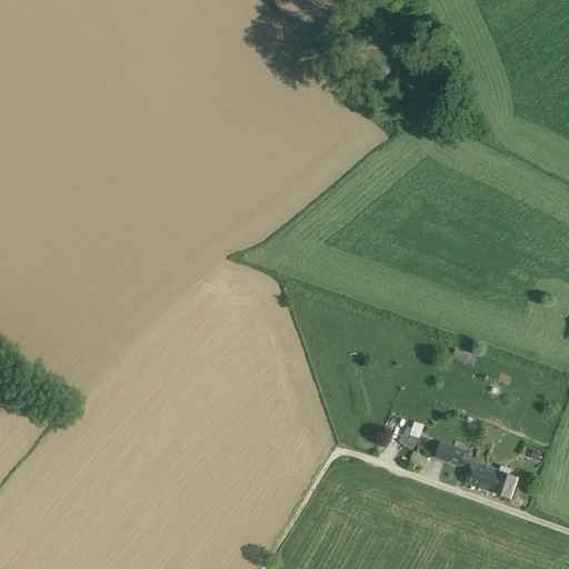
[(471,365),(475,357),(453,348),(450,356),(471,365)]
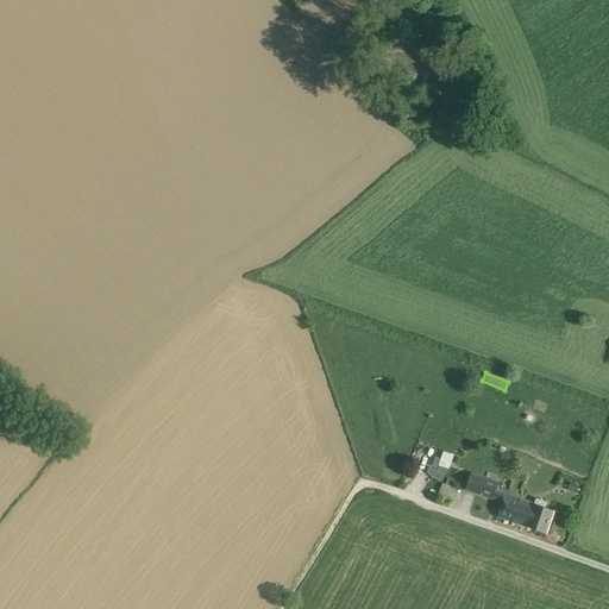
[(440,450),(438,458),(433,456),(431,463),(447,470),(453,454),(440,450)]
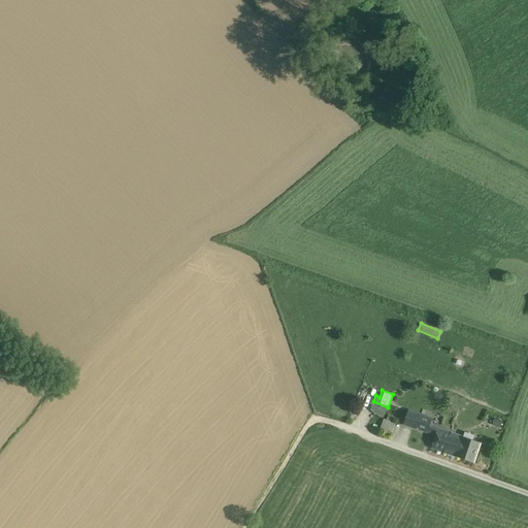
[(369,411),(385,415),(387,407),(371,403),(369,411)]
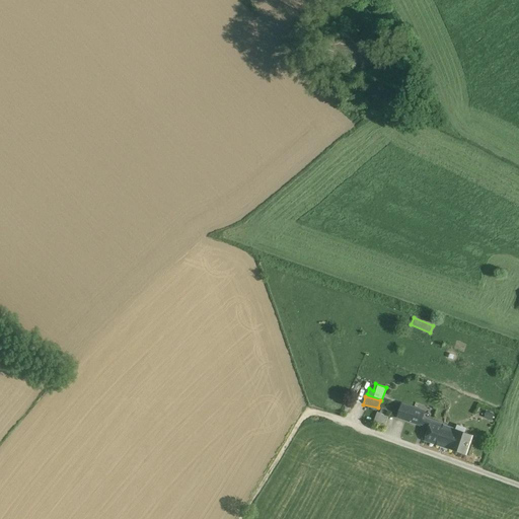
[(436,446),(444,425),(423,418),(425,412),(401,404),(397,418),(428,427),(424,441),(436,446)]
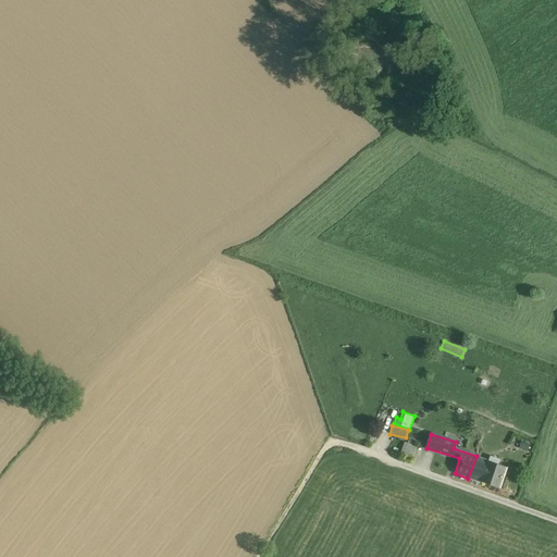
[(421,446),(409,442),(405,454),(417,458),(421,446)]
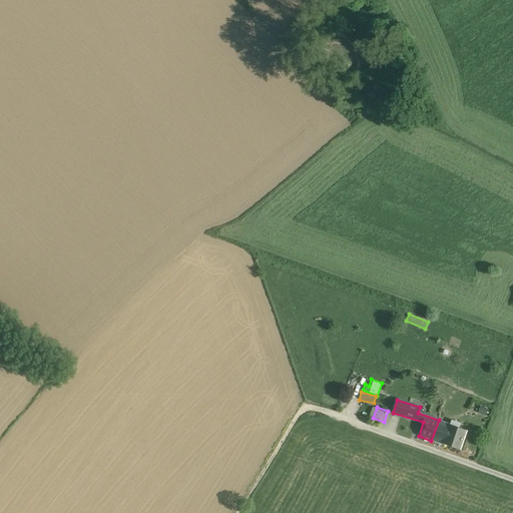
[(439,420),(431,441),(461,450),(468,430),(439,420)]
